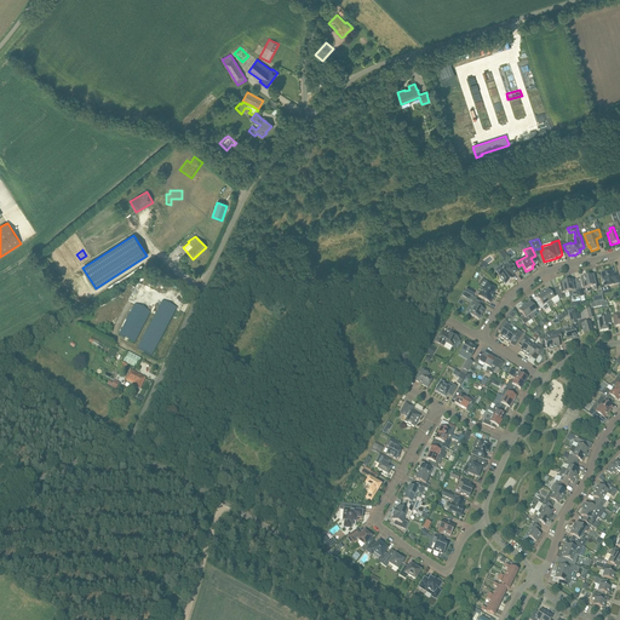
[(70,253),(55,263),(58,268),(74,258),(70,253)]
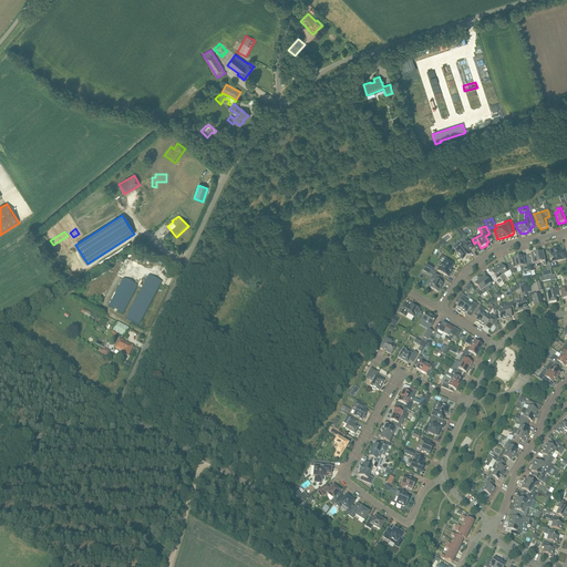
[(473,249),(467,241),(466,239),(460,244),(462,246),(455,251),(462,260),(471,255),(468,253),(473,249)]
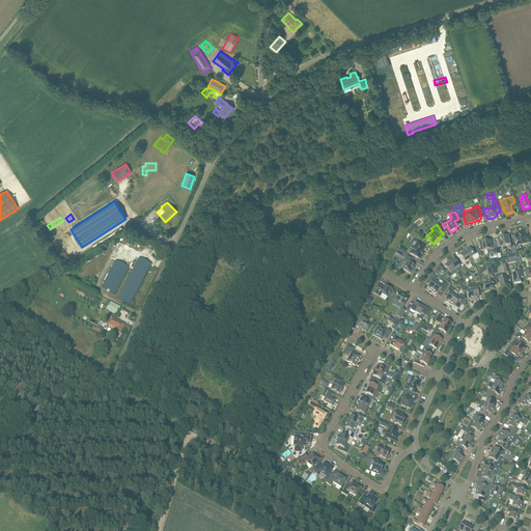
[(530,243),(528,234),(524,235),(524,232),(514,234),(518,246),(526,244),(530,243)]
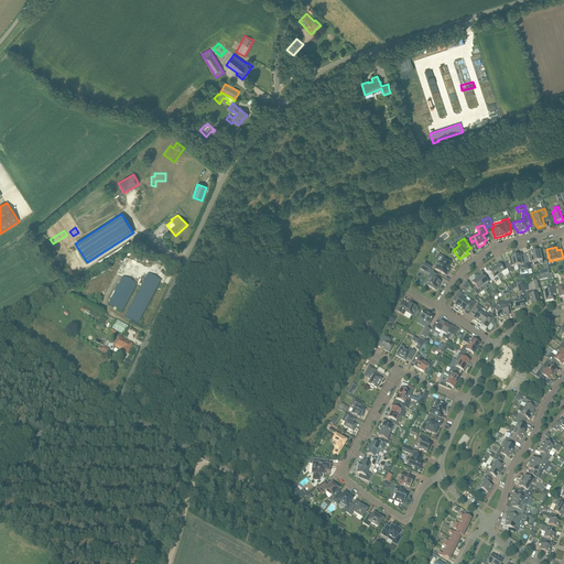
[(534,252),(537,262),(540,261),(540,264),(543,264),(540,251),(534,252)]
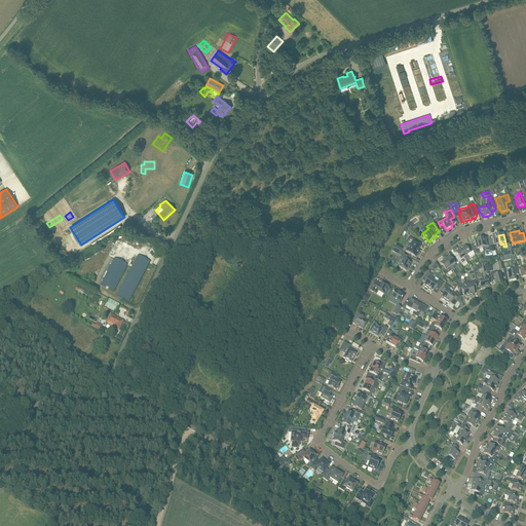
[(493,242),(490,242),(492,252),(495,252),(495,249),(500,248),(500,245),(498,235),(492,236),(493,242)]
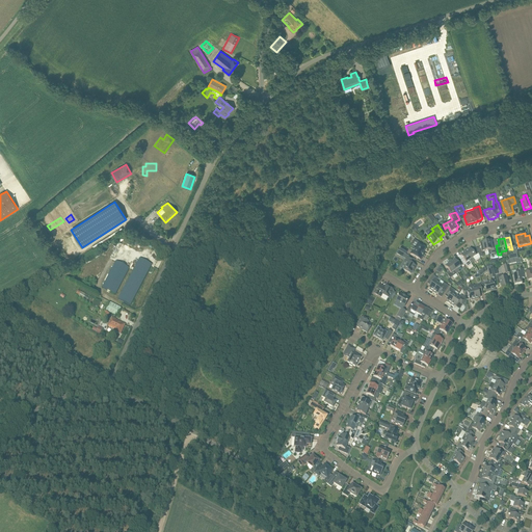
[(491,241),(485,242),(487,251),(488,255),(495,254),(495,256),(498,255),(496,245),(493,246),(491,241)]
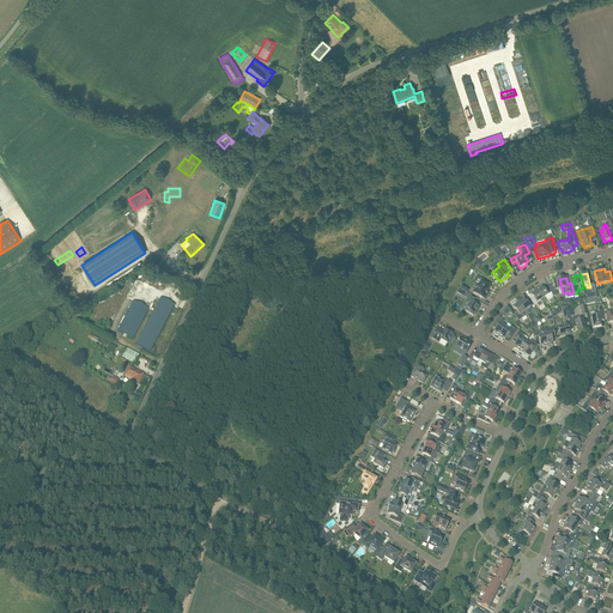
[(486,295),(487,292),(491,286),(481,281),(479,285),(478,285),(473,293),(485,299),(487,295),(486,295)]
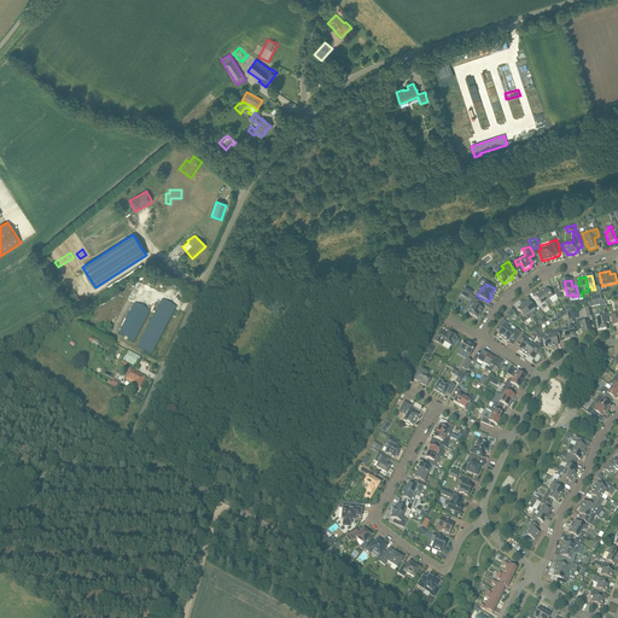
[(138,347),(151,354),(184,293),(170,286),(138,347)]
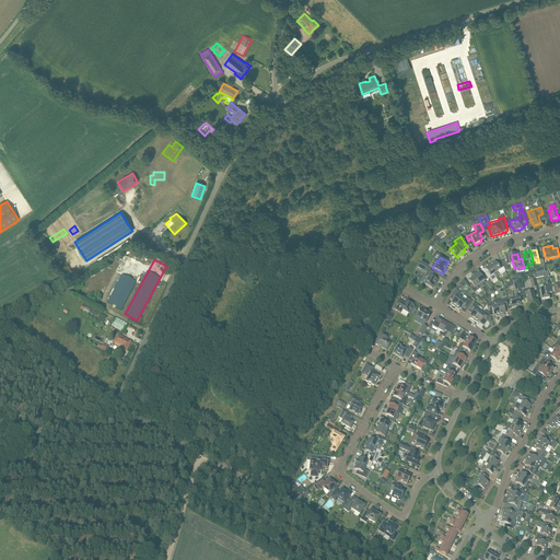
[(491,263),(489,264),(498,277),(505,271),(501,261),(497,264),(496,261),(492,264),(491,263)]
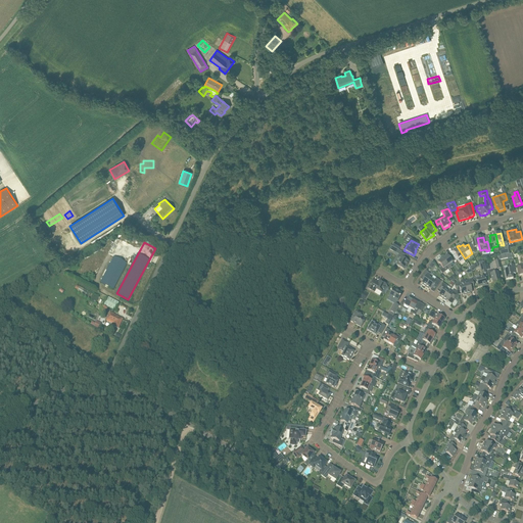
[(454,251),(450,253),(456,260),(457,262),(458,260),(460,264),(464,260),(463,259),(465,258),(457,246),(455,248),(456,249),(453,251),(454,251)]
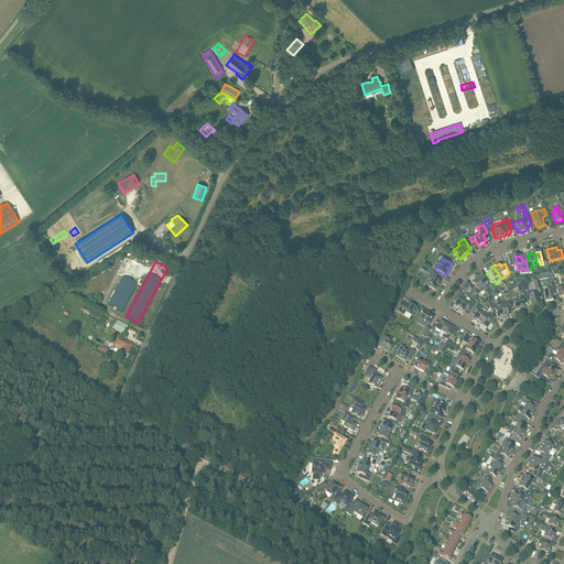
[(540,275),(549,273),(548,266),(543,267),(544,270),(539,271),(540,275)]
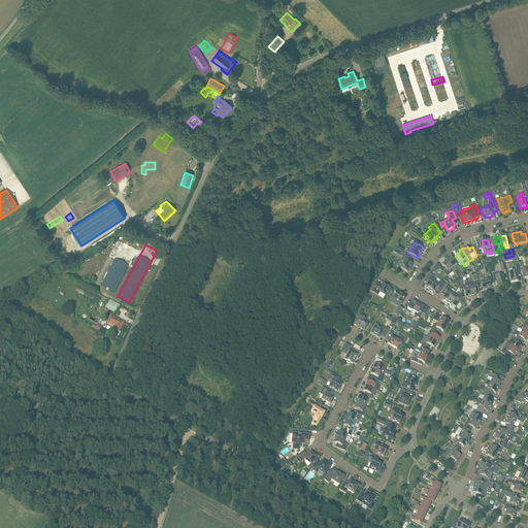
[(404,254),(397,266),(401,268),(407,272),(413,264),(408,262),(408,261),(409,261),(411,258),(404,254)]
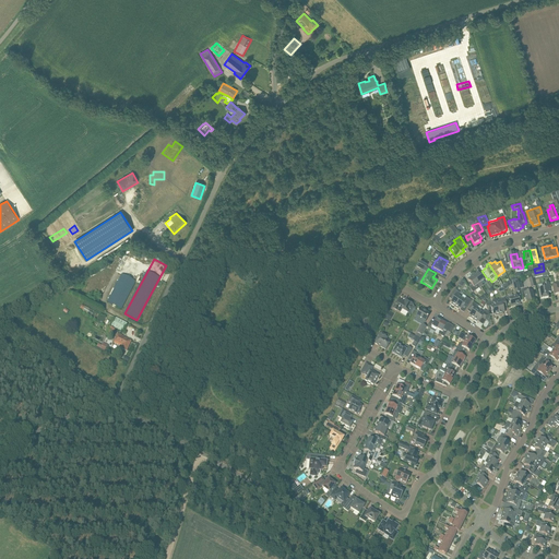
[(487,278),(482,271),(478,273),(478,272),(475,274),(474,273),(473,275),(482,287),(484,285),(482,283),(487,278)]
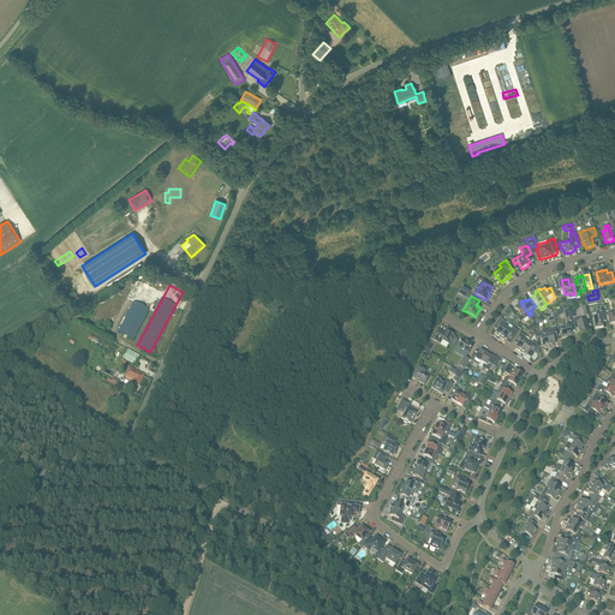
[(135,303),(118,333),(127,338),(133,340),(149,310),(135,303)]
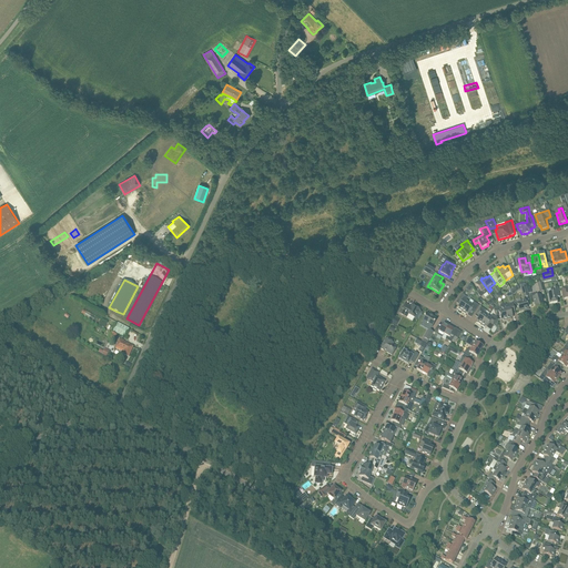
[(480,297),(489,292),(480,280),(478,281),(478,282),(476,284),(480,291),(478,293),(480,297)]
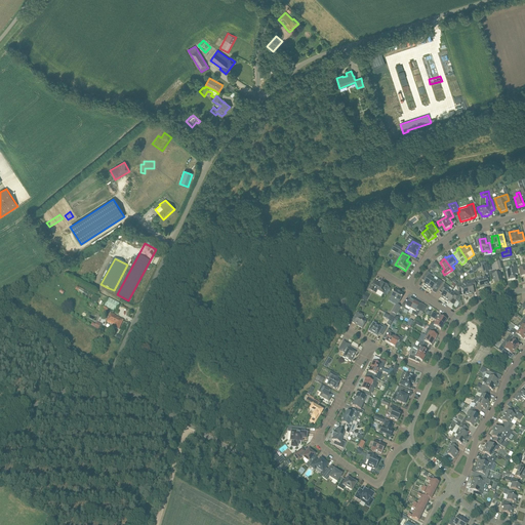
[(518,275),(517,270),(516,266),(512,266),(512,267),(509,267),(510,271),(507,271),(508,281),(515,280),(514,275),(518,275)]
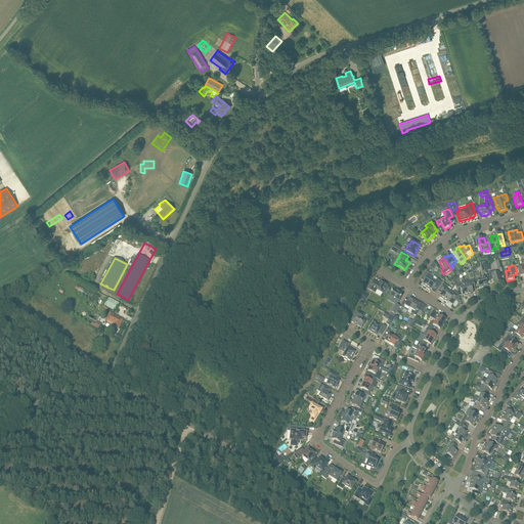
[(495,270),(488,272),(490,280),(492,279),(493,284),(501,281),(498,272),(495,273),(495,270)]
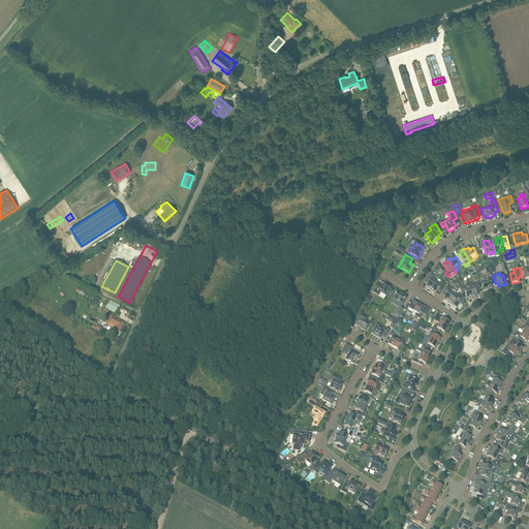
[(427,288),(430,290),(436,282),(434,280),(436,278),(431,274),(426,280),(429,282),(427,286),(428,287),(427,288)]
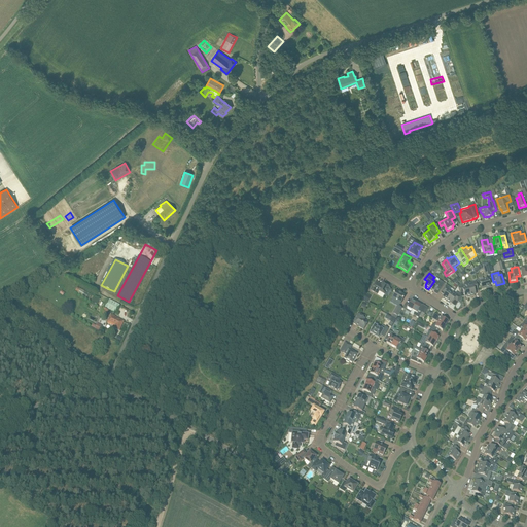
[(491,287),(488,278),(484,279),(484,280),(480,281),(481,283),(482,289),(487,287),(487,288),(491,287)]
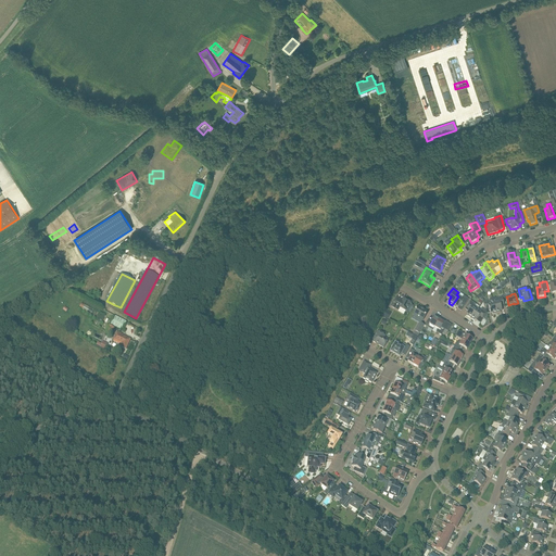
[(458,297),(452,305),(456,307),(456,306),(458,307),(460,304),(464,306),(469,300),(464,295),(462,299),(458,297)]
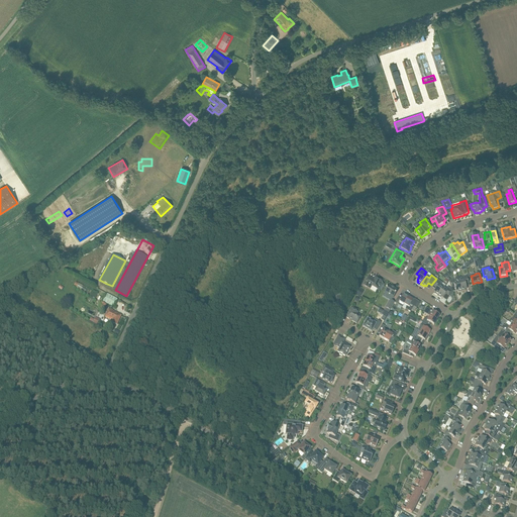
[(461,281),(458,282),(461,291),(466,290),(466,289),(467,289),(466,285),(469,284),(467,276),(460,278),(461,281)]
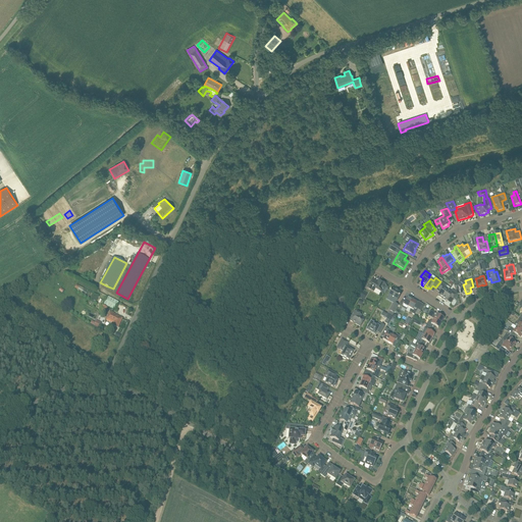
[(385,285),(385,284),(378,280),(377,282),(372,279),(367,288),(374,292),(375,290),(383,295),(387,288),(385,285)]
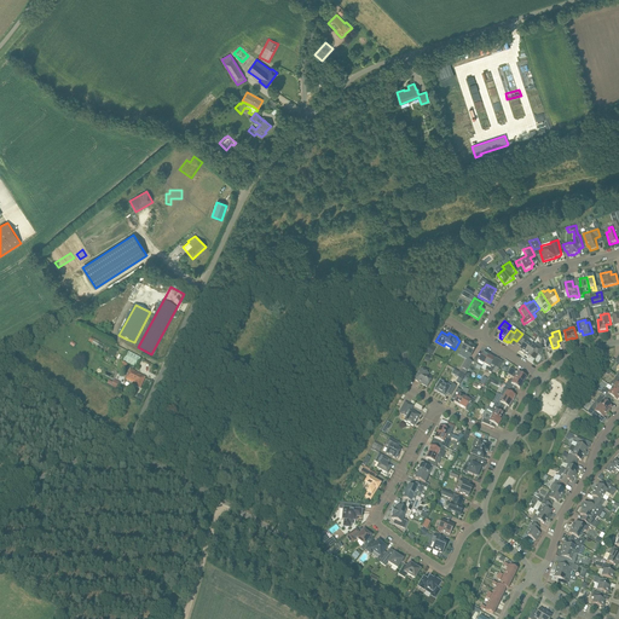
[(549,350),(553,348),(549,337),(547,339),(545,334),(538,336),(541,346),(544,345),(547,350),(548,350),(549,350)]
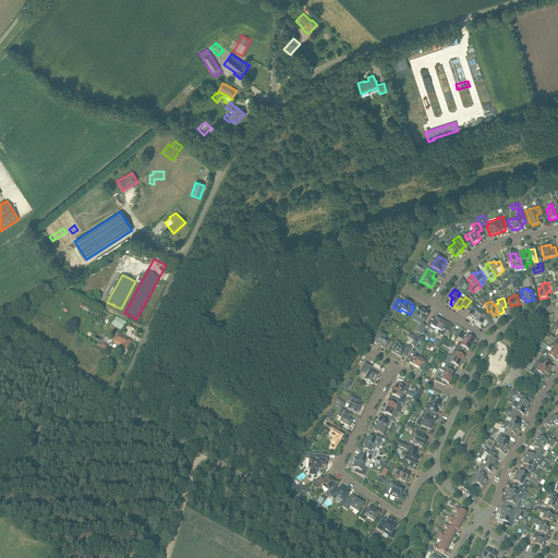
[(469,317),(473,319),(478,311),(481,307),(472,302),(468,308),(471,311),(469,315),(470,316),(469,317)]
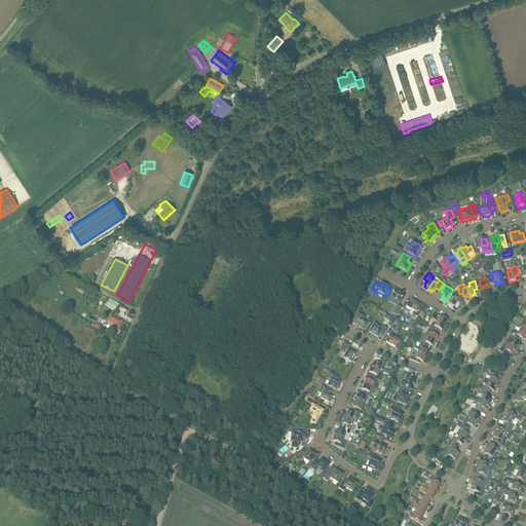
[(395,291),(392,295),(390,298),(400,303),(405,296),(395,291)]
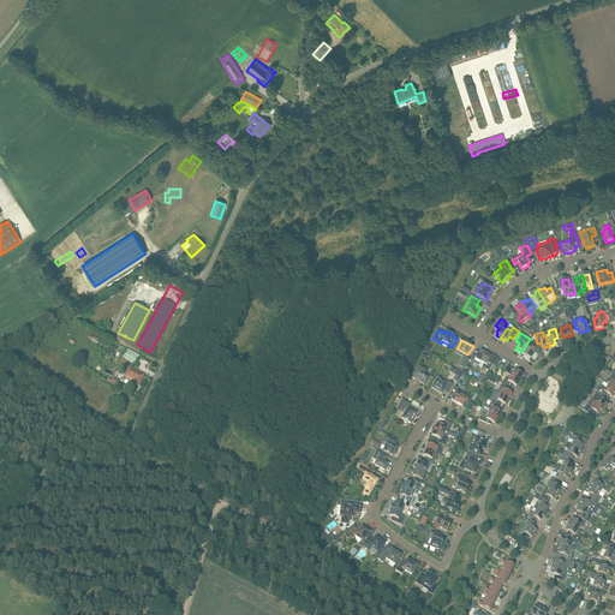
[(527,342),(521,352),(525,354),(525,353),(527,354),(530,351),(535,353),(538,347),(537,344),(532,341),(530,344),(527,342)]
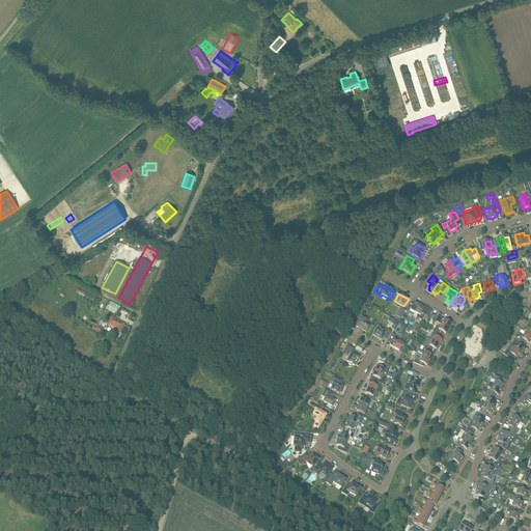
[(354,317),(348,301),(340,304),(346,319),(354,317)]
